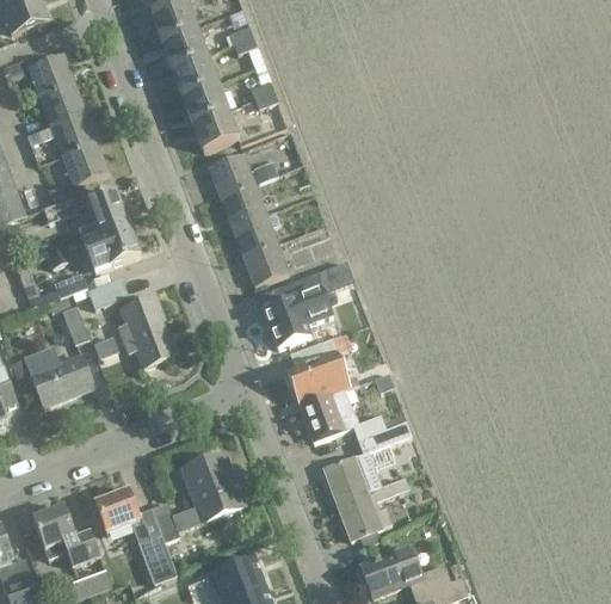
[(0,0),(0,4),(10,31),(49,16),(43,0),(0,0)]
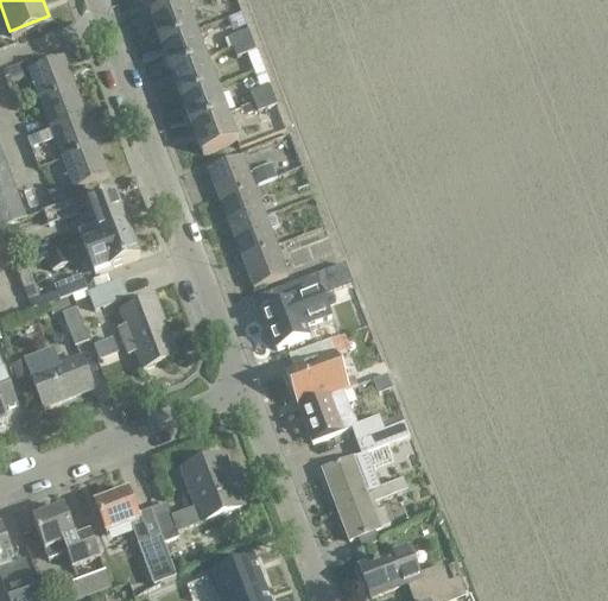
[(162,39),(189,29),(196,26),(187,0),(179,0),(150,11),(162,39)]
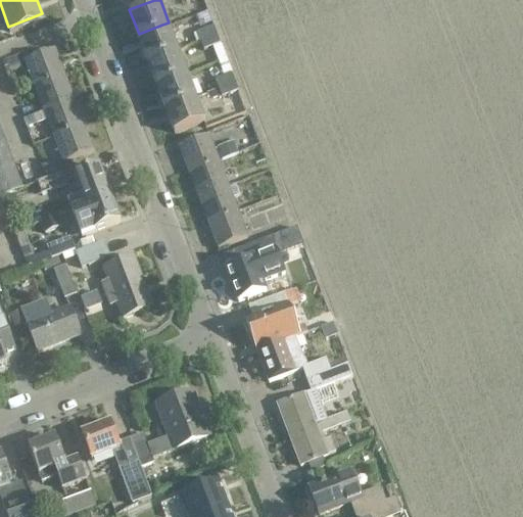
[(147,57),(178,46),(169,22),(162,25),(139,34),(147,57)]
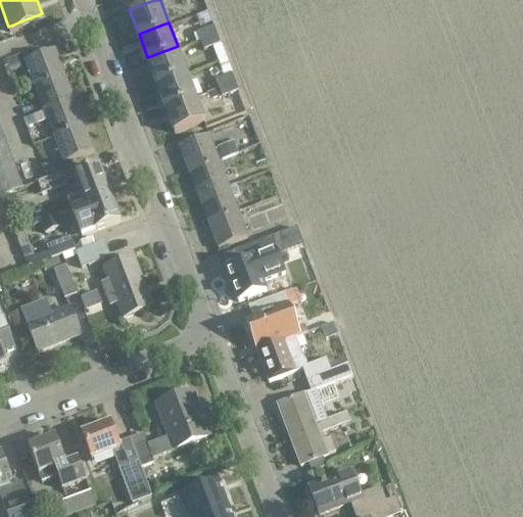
[(197,29),(203,46),(220,41),(214,22),(197,29)]
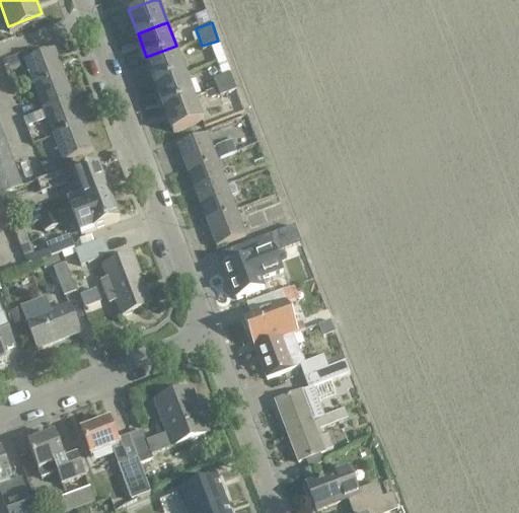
[(24,55),(34,81),(63,70),(54,44),(24,55)]
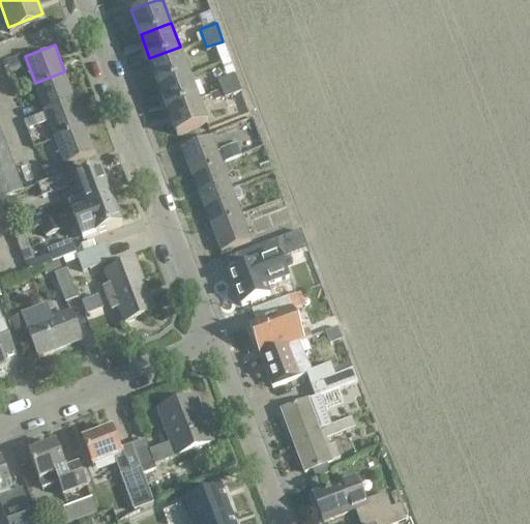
[(158,82),(165,79),(189,70),(180,47),(149,58),(158,82)]
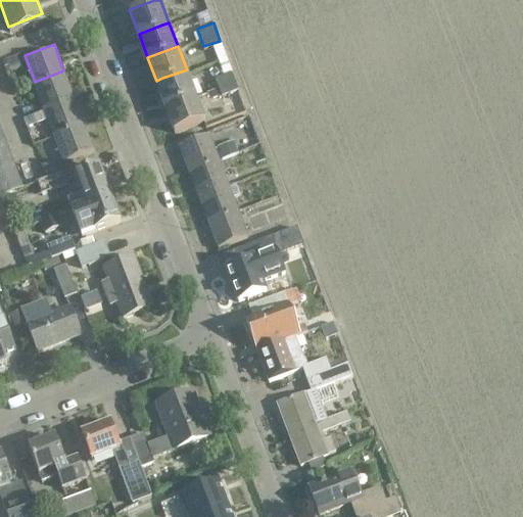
[(165,104),(194,93),(196,92),(187,69),(162,78),(156,81),(165,104)]
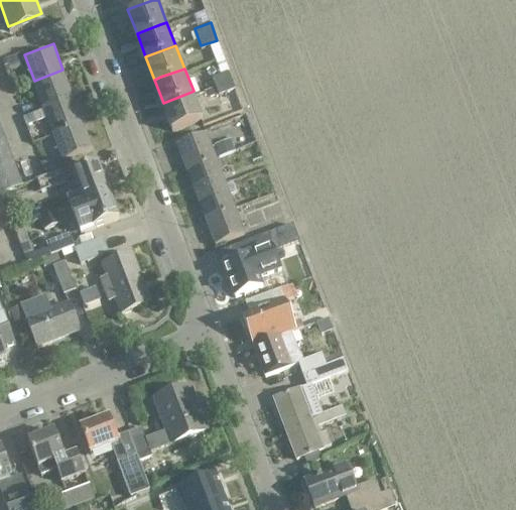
[(212,75),(218,92),(235,86),(228,69),(212,75)]
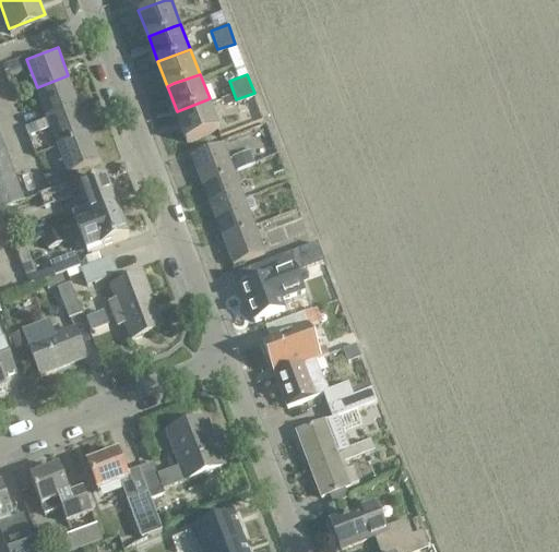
[(68,75),(37,87),(47,115),(79,103),(68,75)]
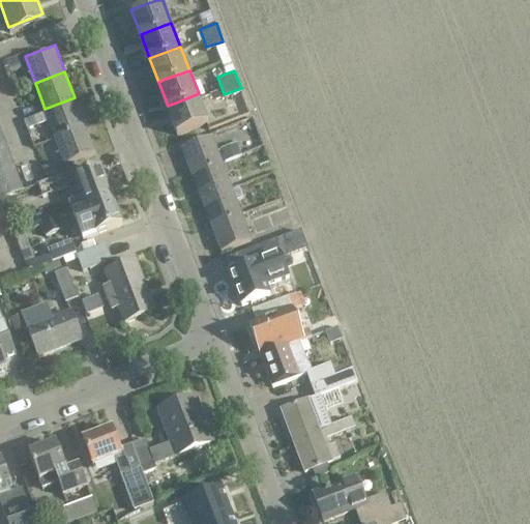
[(197,94),(168,106),(177,131),(208,118),(199,93),(197,94)]
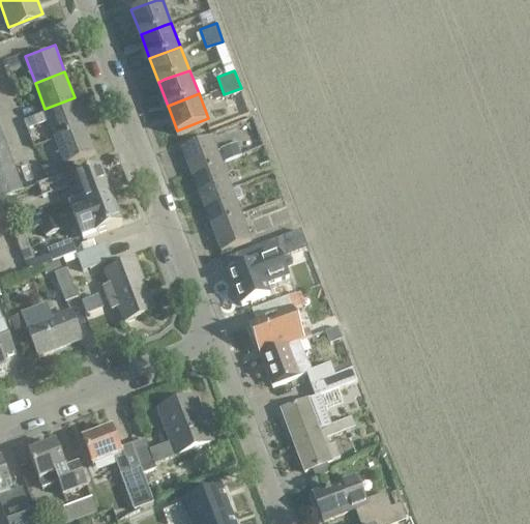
[(45,109),(55,134),(84,123),(75,97),(45,109)]
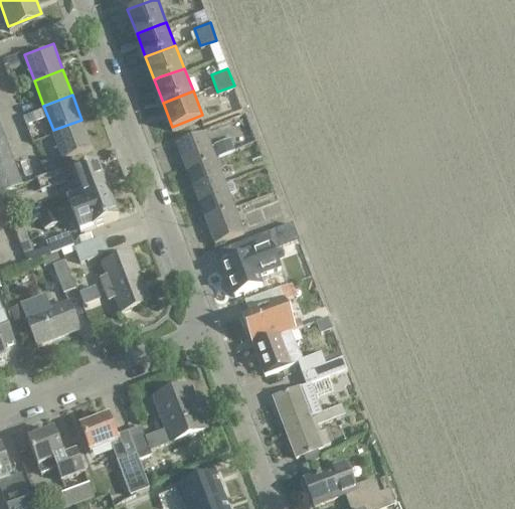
[(81,120),(53,130),(63,156),(92,145),(81,120)]
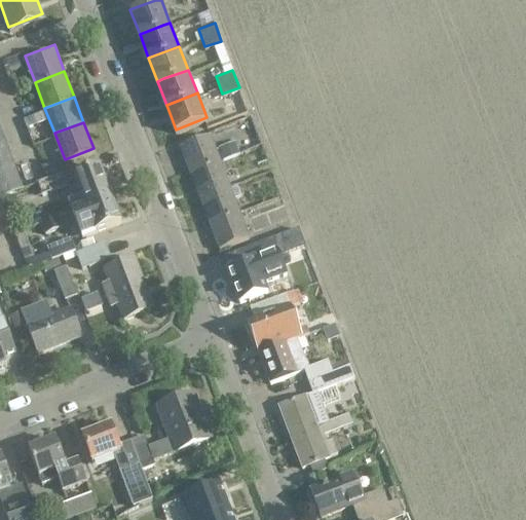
[(181,143),(191,170),(221,158),(211,132),(181,143)]
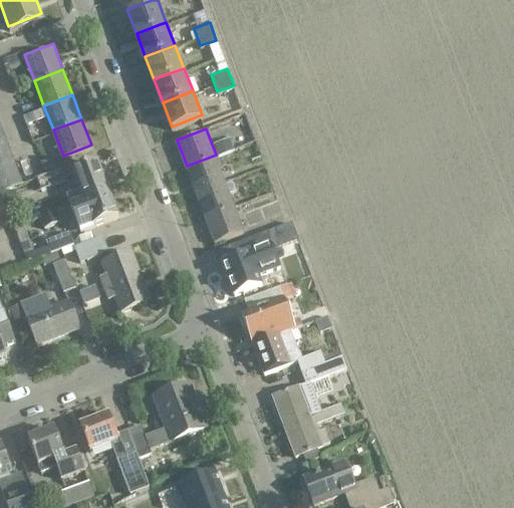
[(0,149),(9,146),(5,135),(0,136),(0,149)]
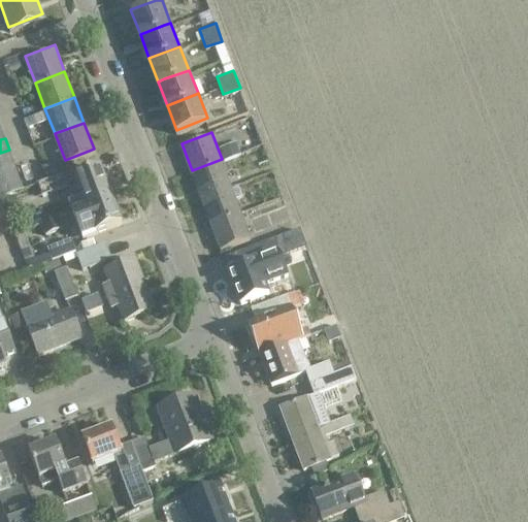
[(0,166),(14,161),(9,150),(0,153),(0,166)]
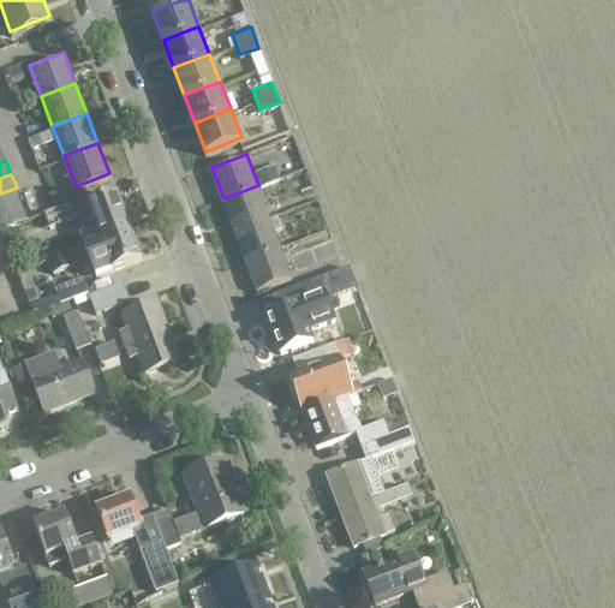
[(234,227),(269,214),(258,185),(224,198),(234,227)]
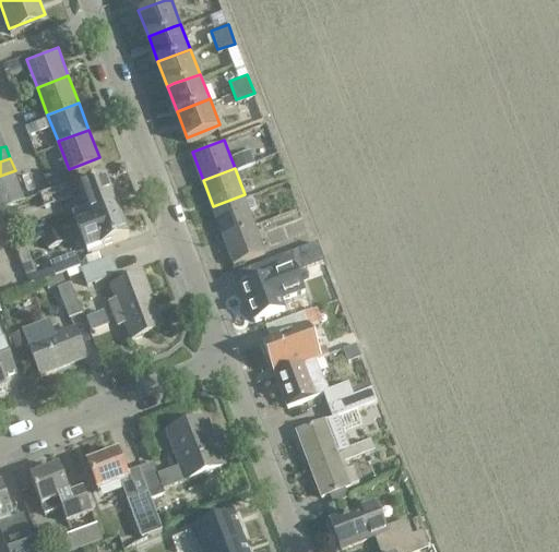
[(0,176),(0,190),(20,183),(15,170),(0,176)]
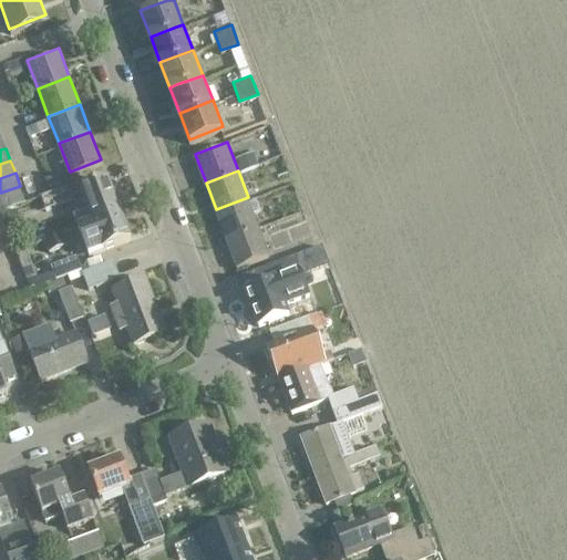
[(73,213),(78,224),(119,207),(107,177),(80,187),(88,207),(73,213)]
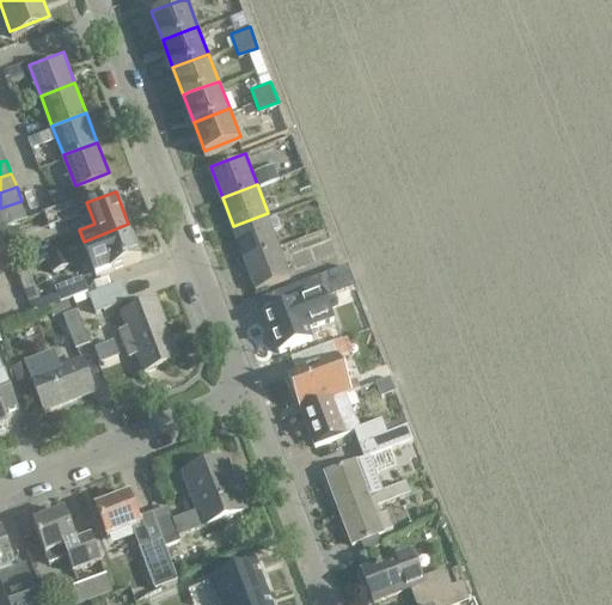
[(49,222),(77,212),(72,196),(44,207),(49,222)]
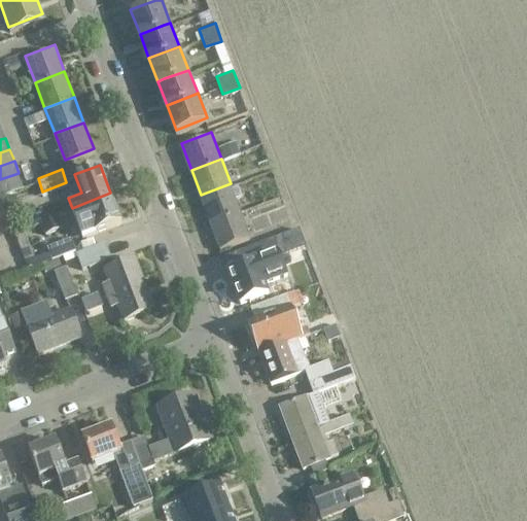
[(24,185),(19,173),(0,179),(0,188),(2,194),(24,185)]
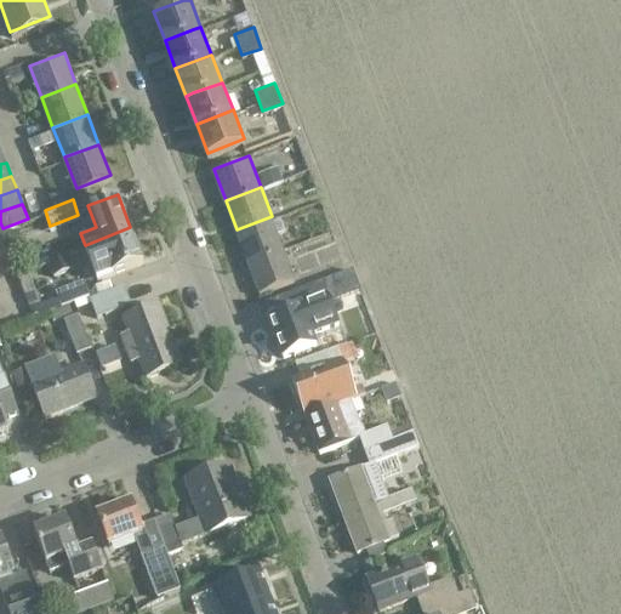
[(237,229),(249,260),(283,246),(272,216),(237,229)]
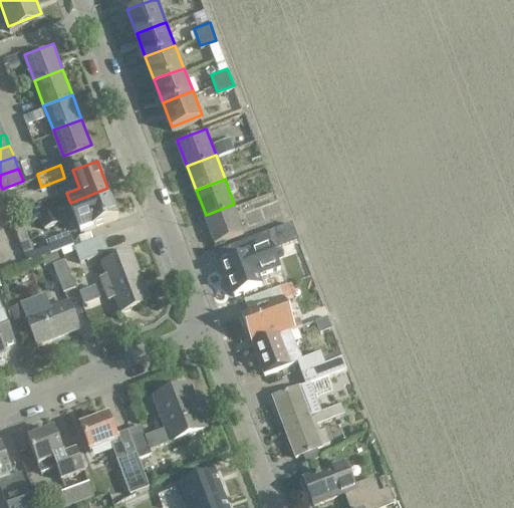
[(107,188),(70,203),(80,228),(117,214),(107,188)]
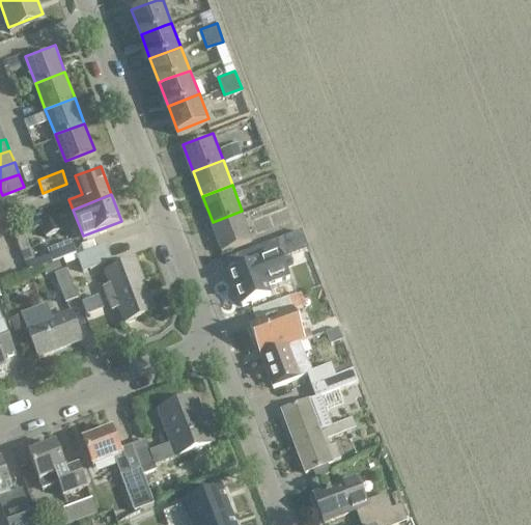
[(0,230),(9,227),(1,206),(0,206),(0,230)]
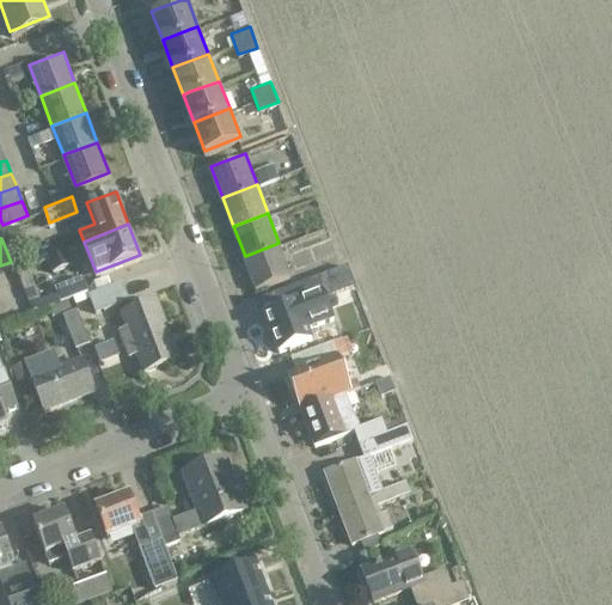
[(279,243),(245,256),(257,286),(291,273),(279,243)]
